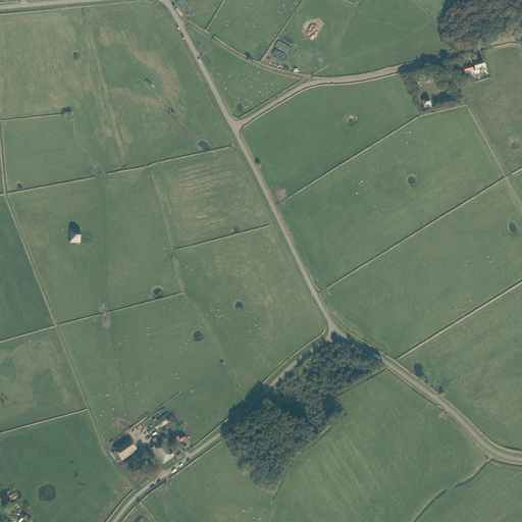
[(472,66),(464,68),(466,74),(473,72),(474,73),(475,74),(476,74),(477,74),(481,73),(486,72),(485,68),(483,62),(475,65),(476,69),(473,69),(472,66)]
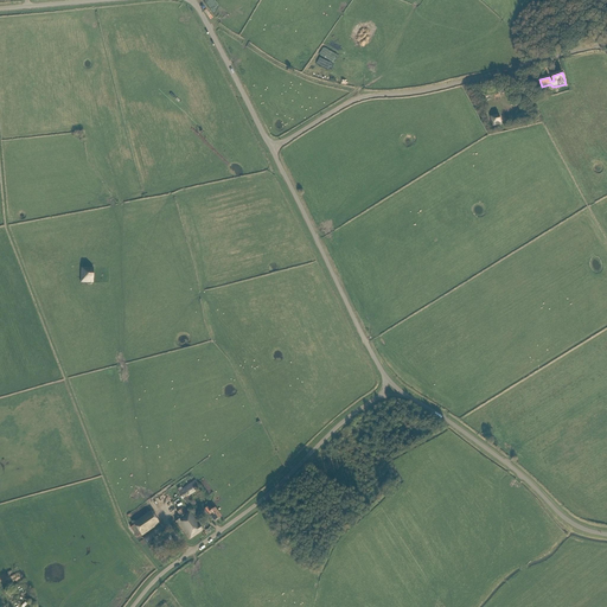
[(499,115),(490,117),(493,127),(502,126),(499,115)]
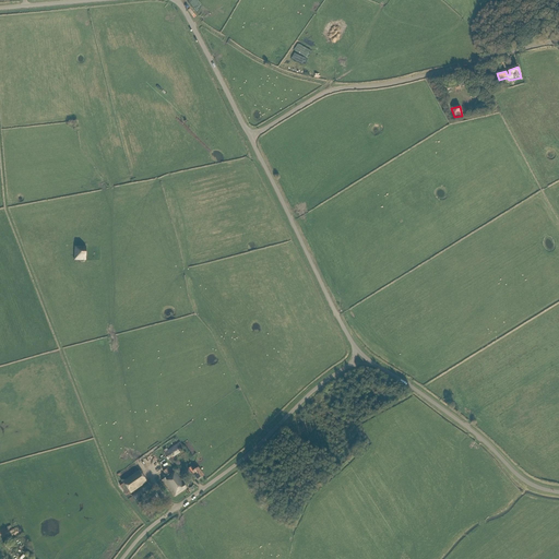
[(74,247),(74,260),(85,261),(86,247),(74,247)]
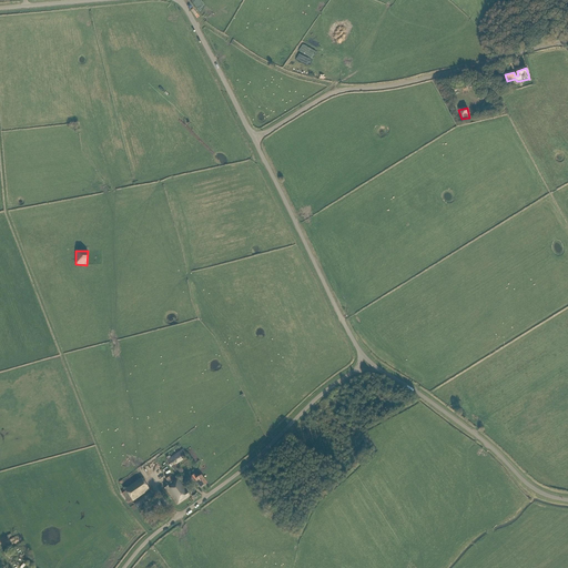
[(168,459),(166,460),(170,465),(169,466),(171,468),(171,467),(175,473),(180,469),(176,465),(183,460),(181,457),(185,454),(183,449),(170,458),(169,456),(166,458),(168,459)]
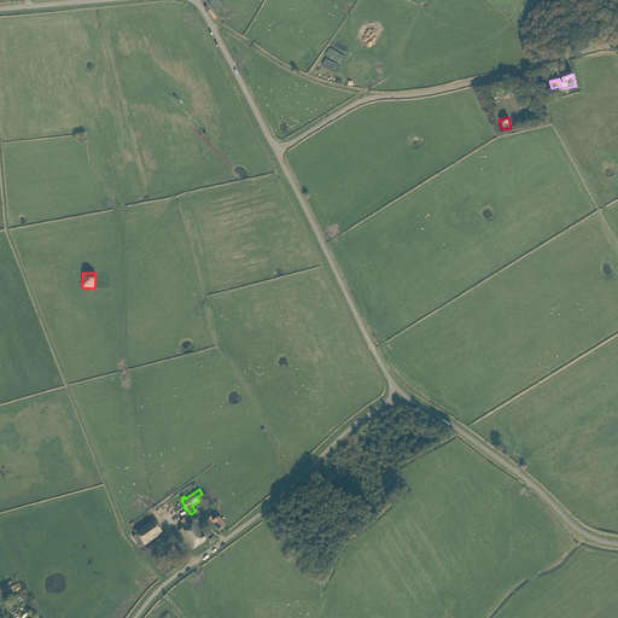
[(147,513),(139,519),(143,524),(150,518),(147,513)]
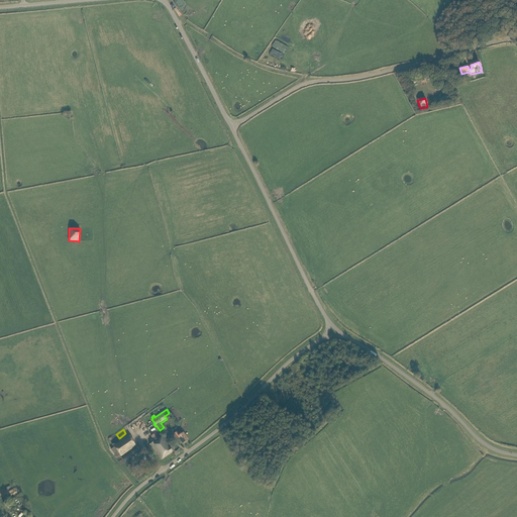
[(177,433),(175,434),(183,445),(188,440),(183,433),(180,436),(177,433)]
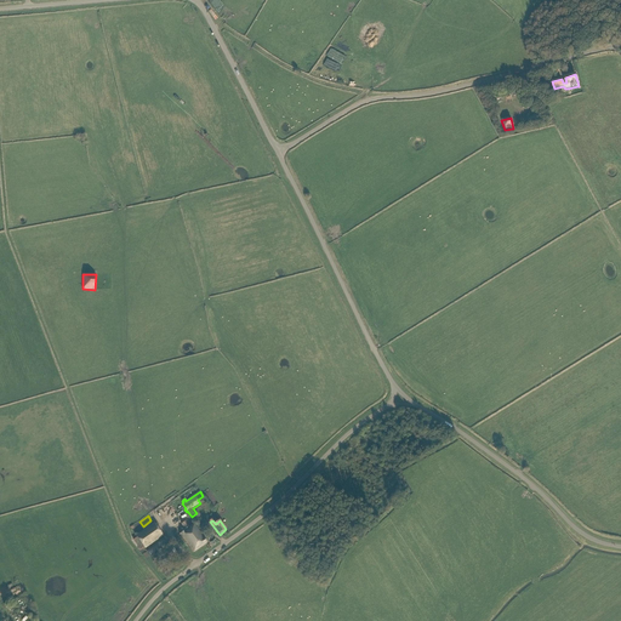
[(187,530),(181,535),(194,553),(208,543),(194,525),(189,528),(186,522),(182,524),(187,530)]
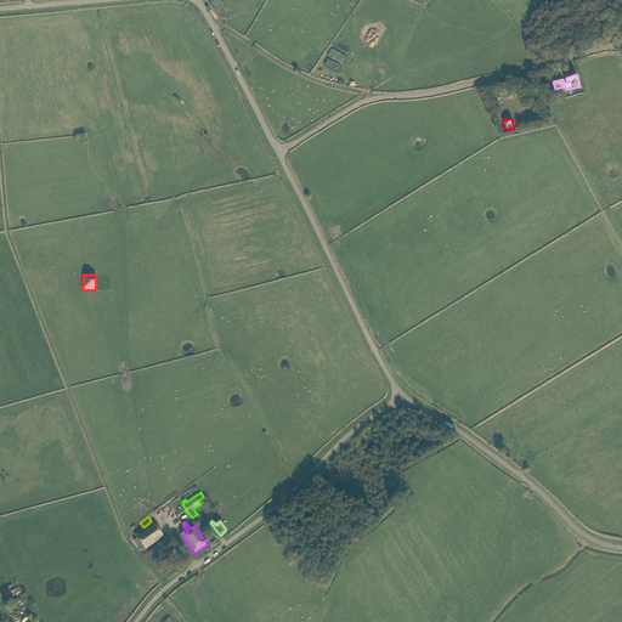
[(145,548),(146,549),(164,537),(154,524),(136,537),(137,538),(145,548)]
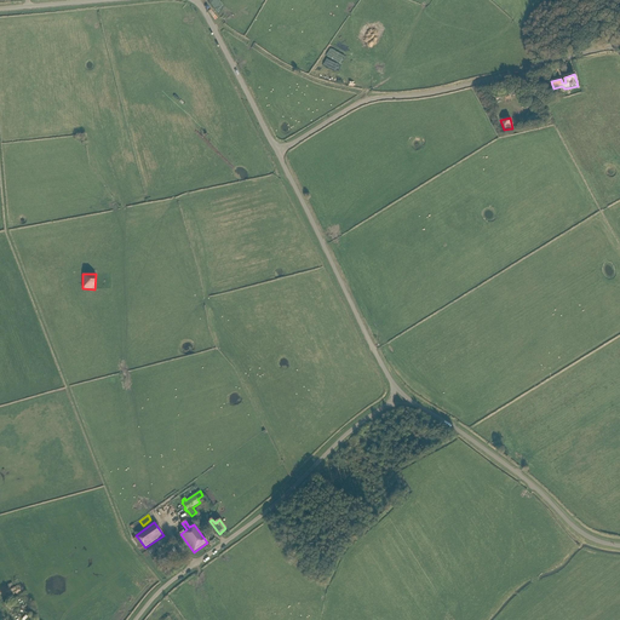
[(137,537),(133,539),(139,547),(138,547),(139,550),(144,546),(137,537)]
